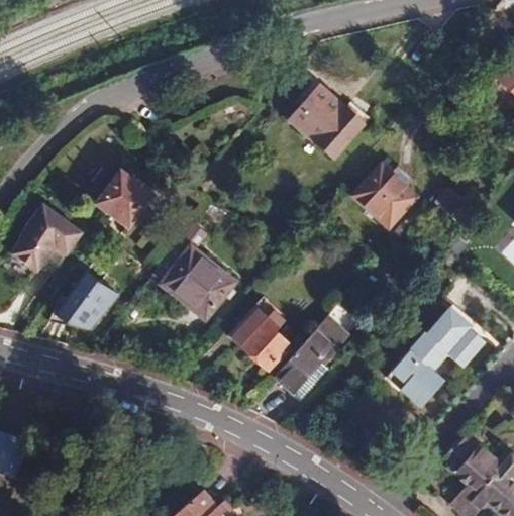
[(513,60),(505,70),(513,77),(513,60)]
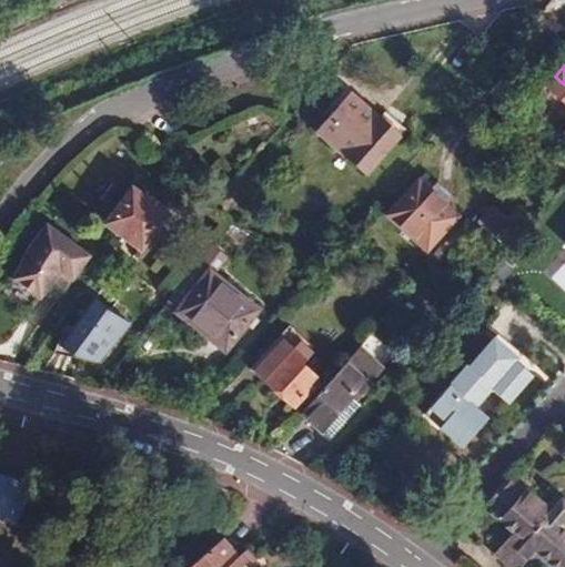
[(401,132),(352,92),(320,129),(369,170),(401,132)]
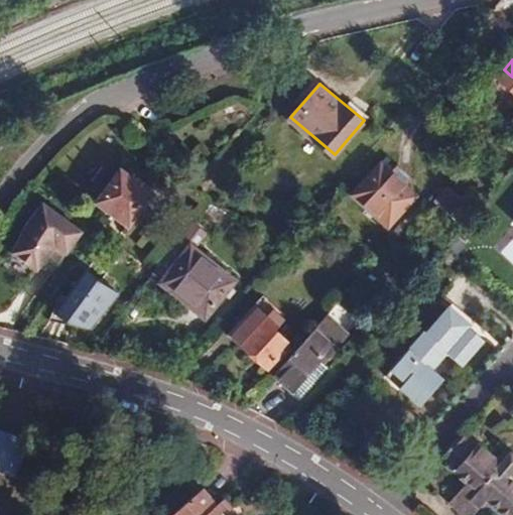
[(419,195),(375,156),(359,175),(363,179),(353,190),(392,226),(419,195)]
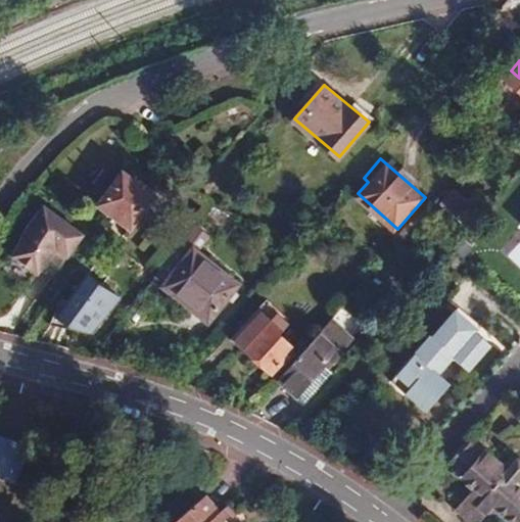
[(122,177),(105,199),(121,209),(115,218),(133,229),(154,199),(122,177)]
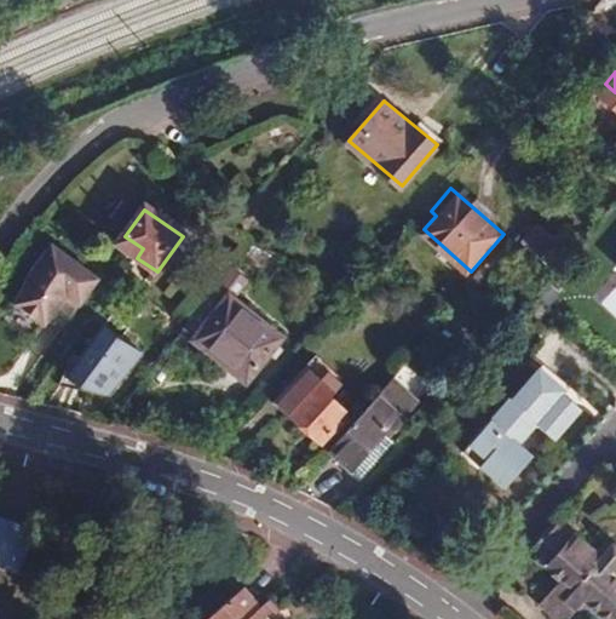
[(559,256),(573,241),(545,217),(533,230),(559,256)]
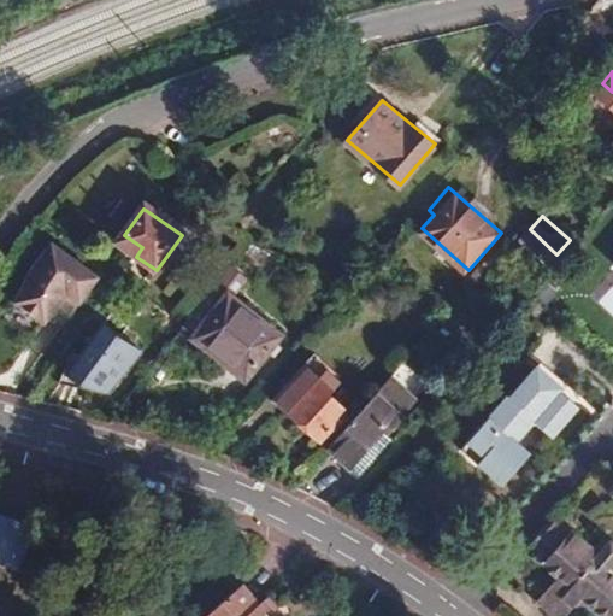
[(142,247),(124,235),(118,244),(136,257),(142,247)]
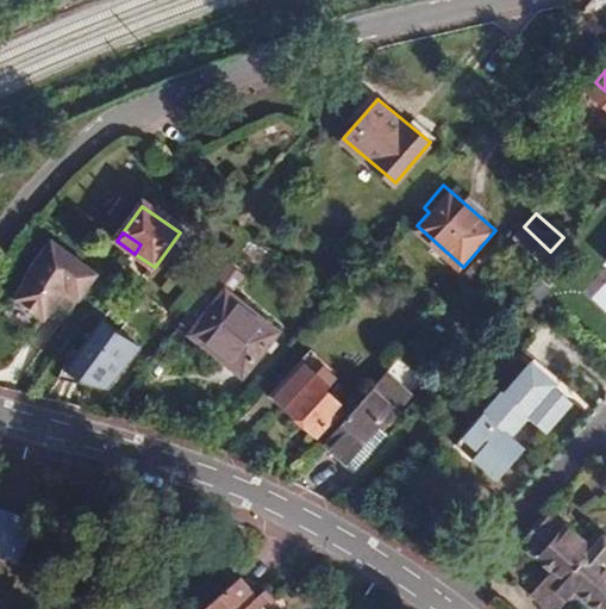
[(107,274),(57,242),(18,302),(52,324),(74,292),(89,302),(107,274)]
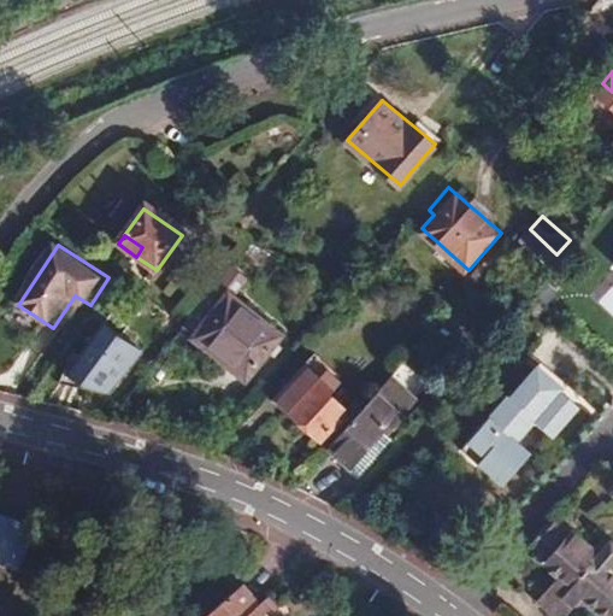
[(223,305),(210,295),(184,327),(198,338),(194,342),(223,364),(228,359),(252,377),(284,338),(230,297),(223,305)]
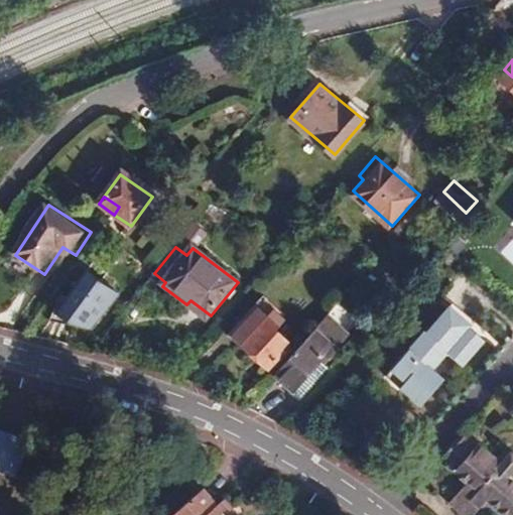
[(98,328),(125,293),(96,271),(65,311),(79,323),(98,328)]
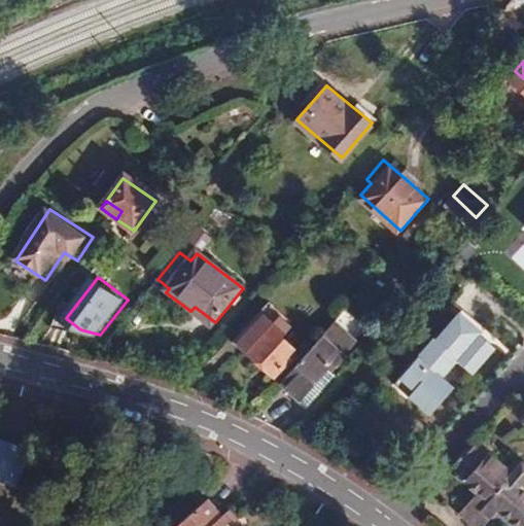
[(211,326),(215,322),(195,307),(190,311),(211,326)]
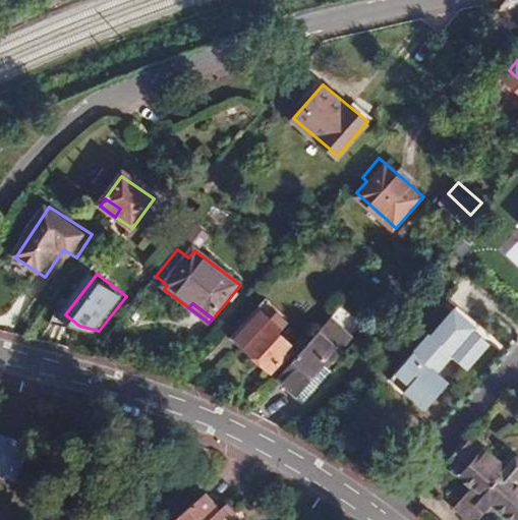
[(488,345),(446,308),(386,379),(424,411),(448,383),(437,373),(450,357),(466,370),(488,345)]
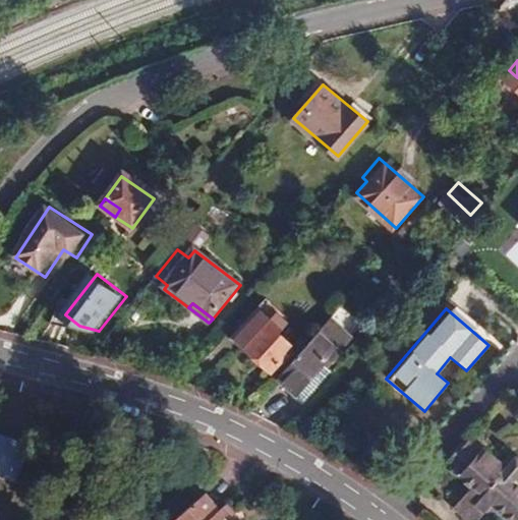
[(246,345),(242,349),(269,372),(282,356),(279,354),(287,345),(276,336),(288,321),(277,309),(268,320),(254,309),(233,334),(246,345)]
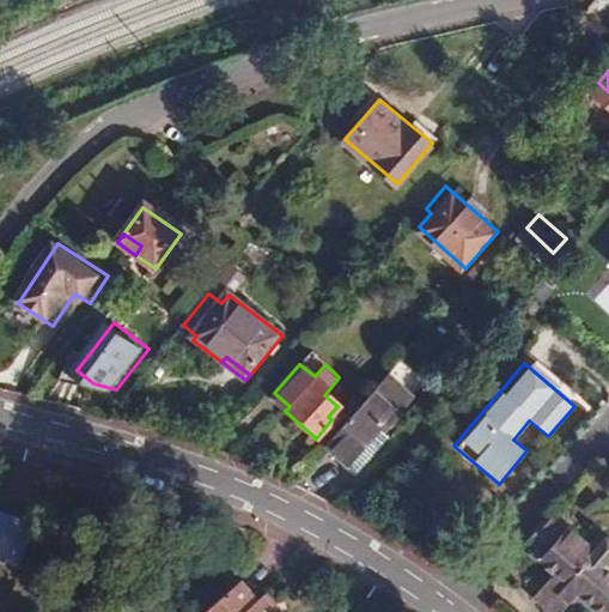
[(388,377),(327,447),(348,466),(352,461),(360,470),(390,436),(385,431),(413,400),(388,377)]
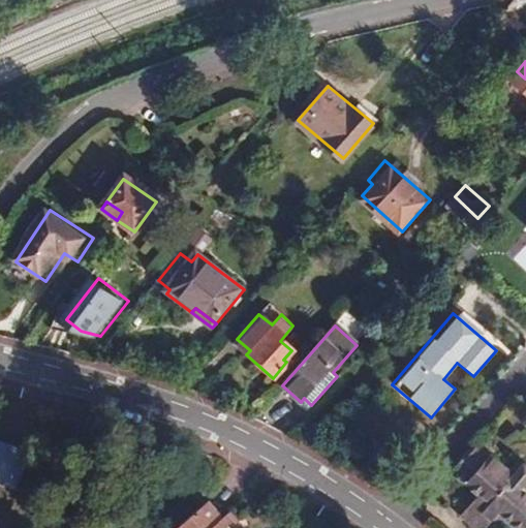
[(245,356),(246,354),(250,350),(237,339),(231,346),(245,356)]
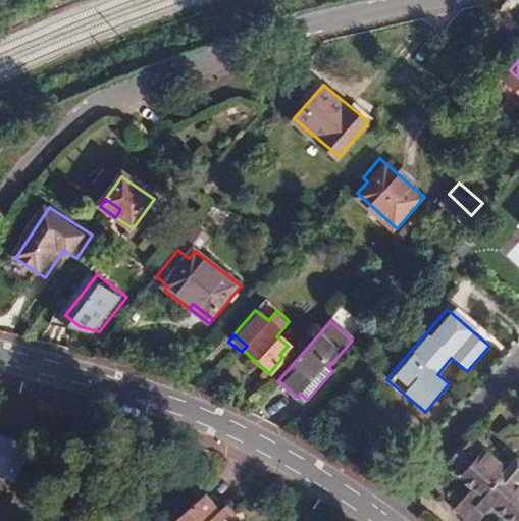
[(0,429),(0,473),(22,483),(38,446),(0,429)]
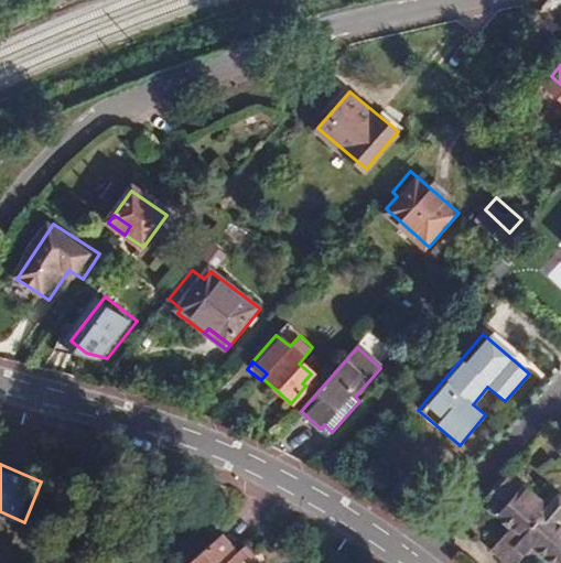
[(508,474),(483,501),(513,527),(494,548),(511,562),(518,562),(533,545),(552,562),(560,562),(560,527),(554,521),(560,515),(560,497),(556,493),(552,494),(545,502),(525,485),(524,486),(508,474)]
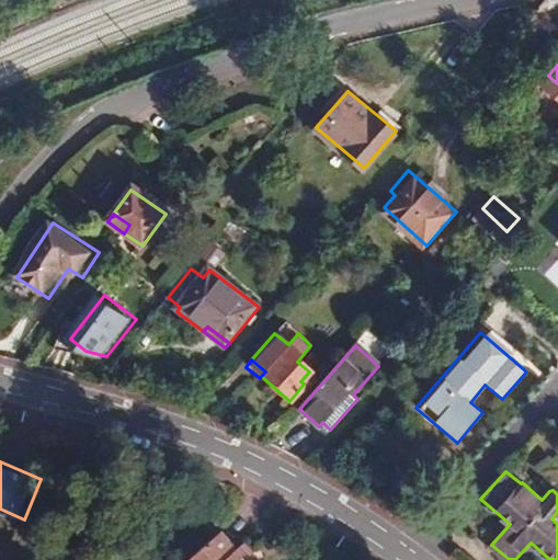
[(242,550),(227,533),(196,559),(258,559),(247,547),(242,550)]
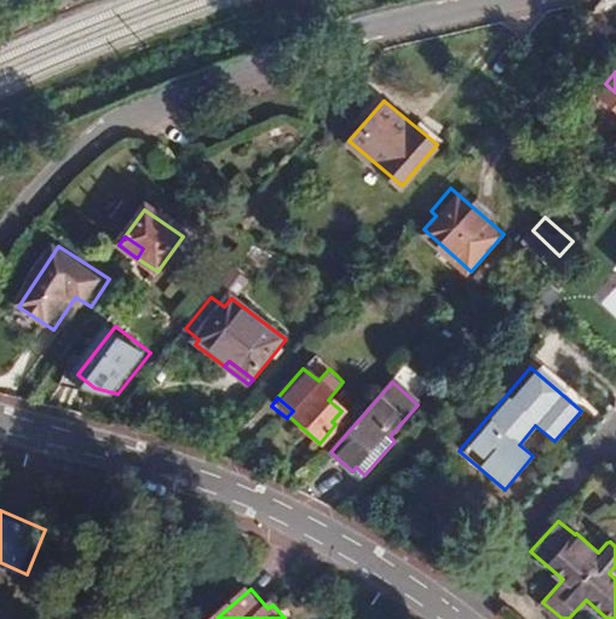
All buildings are outlined.
